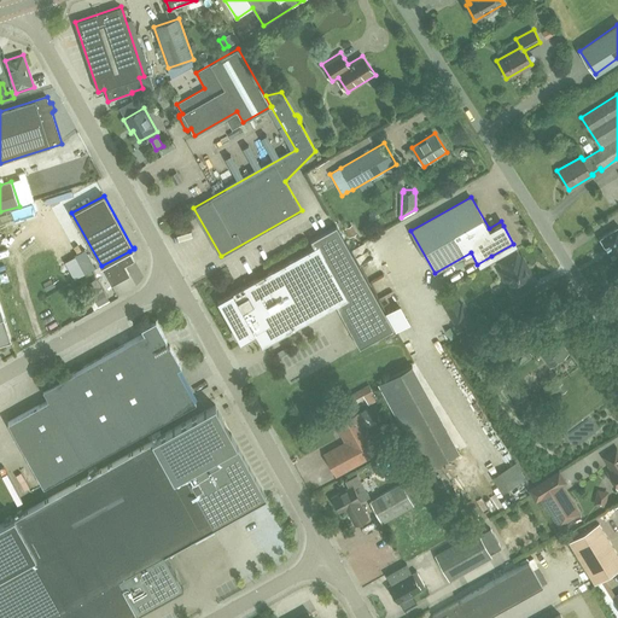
[(222,298),(217,301),(242,343),(256,334),(262,347),(337,304),(343,315),(360,347),(394,328),(386,314),(378,299),(337,226),(312,240),(315,246),(233,292),(222,298)]
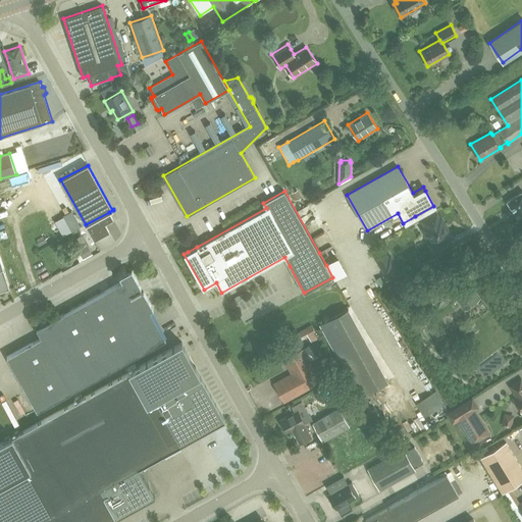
[(521,191),(507,201),(520,222),(521,221),(521,191)]
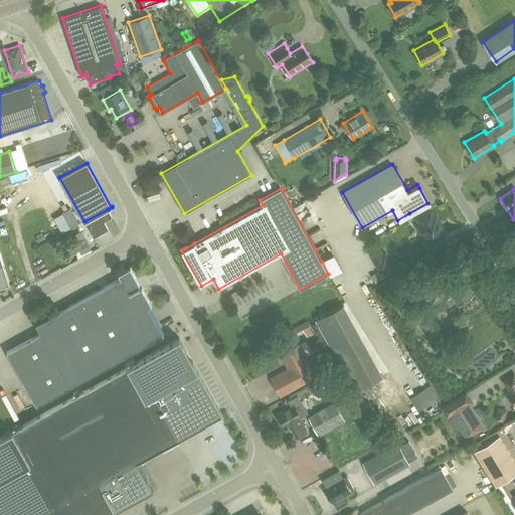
[(83,221),(94,238),(109,229),(105,221),(113,217),(108,209),(84,221),(83,221)]
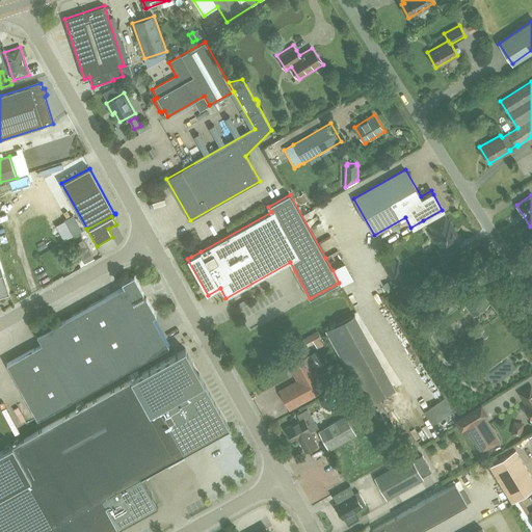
[(448,223),(445,218),(431,225),(434,231),(430,233),(434,240),(436,240),(440,245),(437,245),(442,254),(460,242),(449,222),(448,223)]
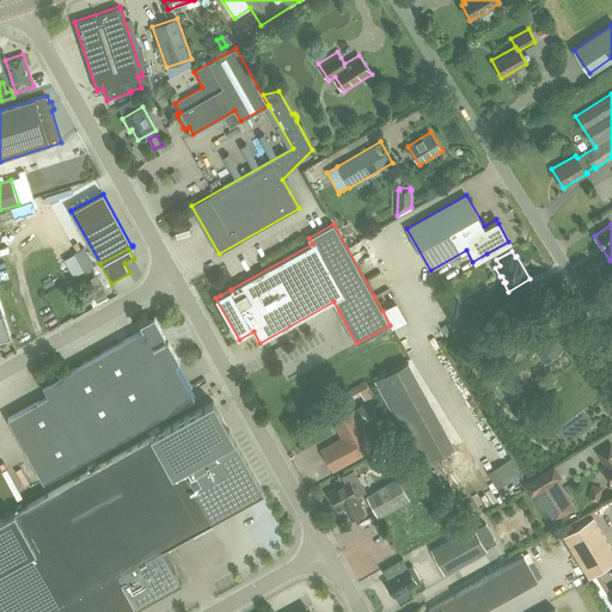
[(0,341),(12,338),(4,314),(5,314),(0,301),(0,341)]
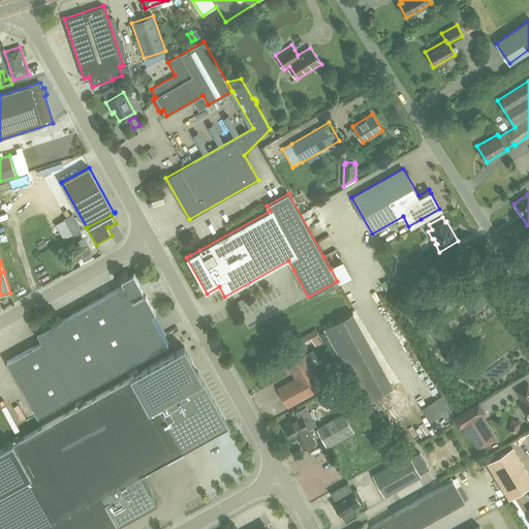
[(145,297),(142,292),(143,291),(133,274),(121,281),(124,285),(37,334),(41,342),(7,362),(37,417),(167,344),(160,331),(163,330),(154,314),(155,314),(146,296),(145,297)]
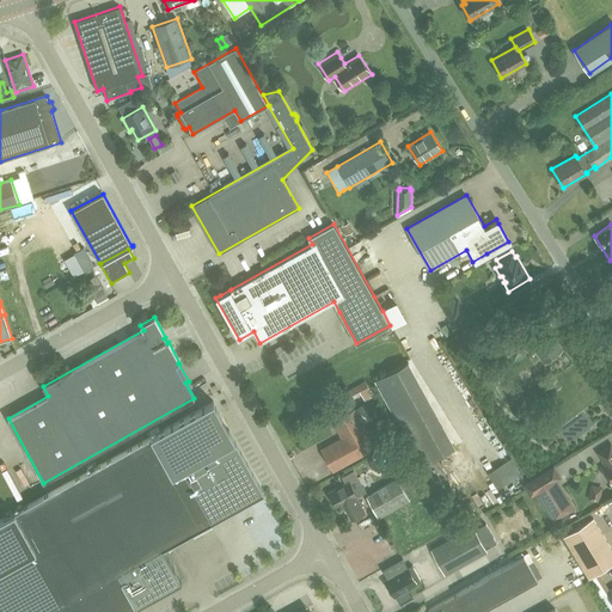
[(496,349),(508,342),(500,330),(488,337),(496,349)]
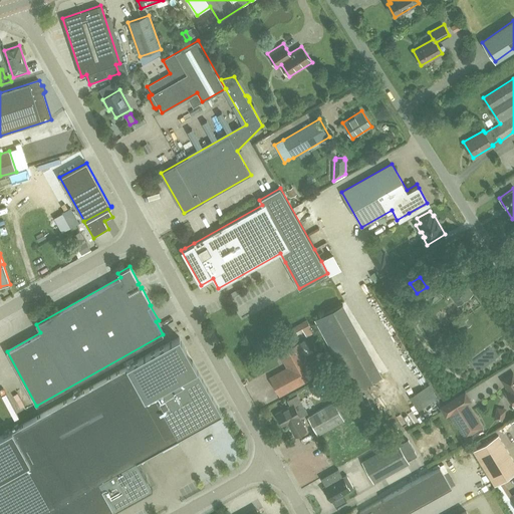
[(458,305),(473,294),(461,278),(446,289),(458,305)]
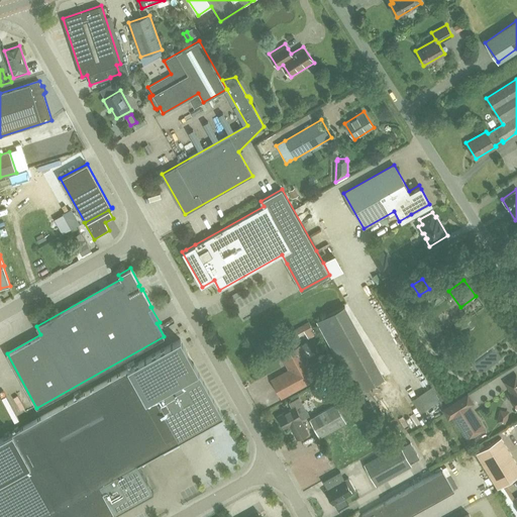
[(435,305),(445,297),(439,290),(429,297),(435,305)]
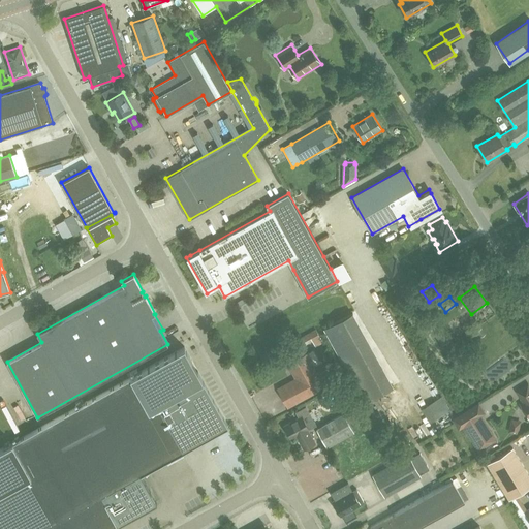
[(323,342),(316,329),(299,338),(304,346),(312,341),(315,346),(323,342)]
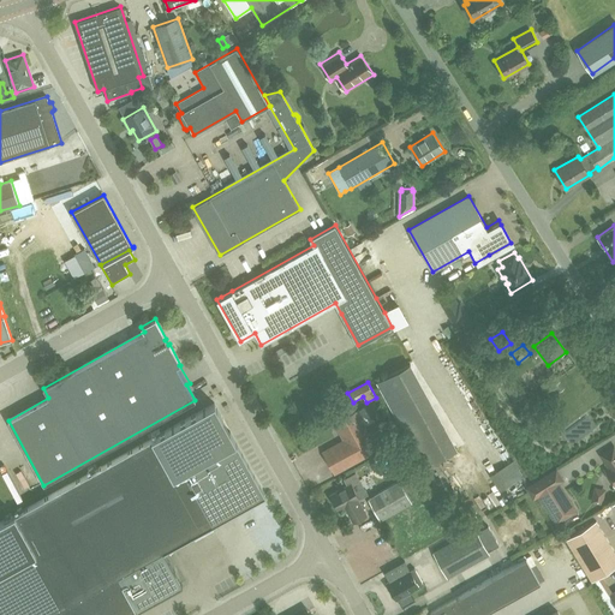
[(514,382),(506,389),(514,401),(524,395),(514,382)]
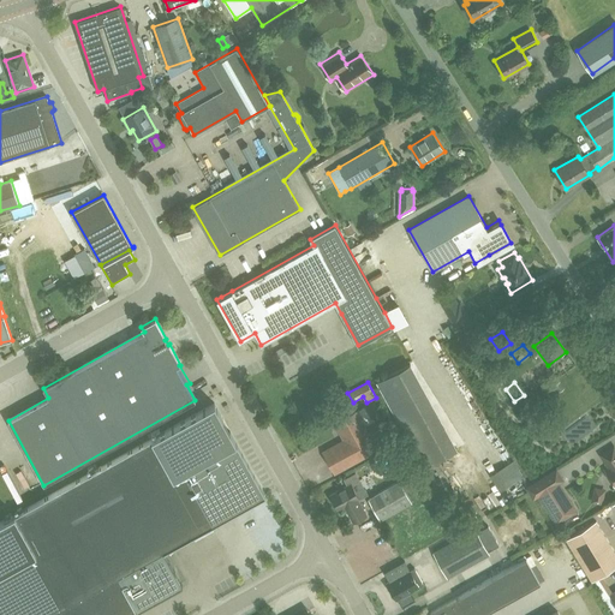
[(335,472),(377,449),(357,412),(335,423),(344,440),(323,452),(335,472)]
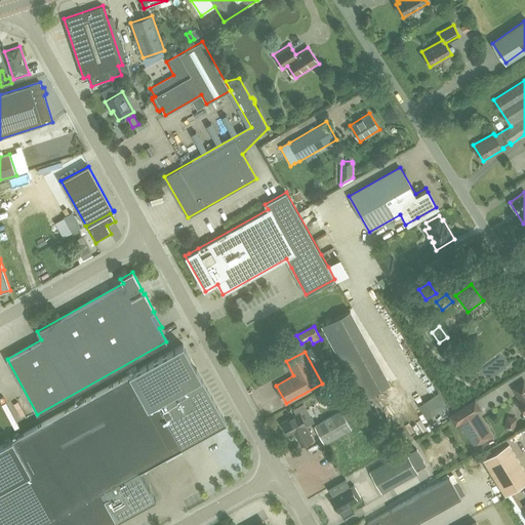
[(12,439),(0,445),(0,524),(104,524),(116,519),(117,521),(156,499),(139,470),(182,447),(138,369),(12,439)]
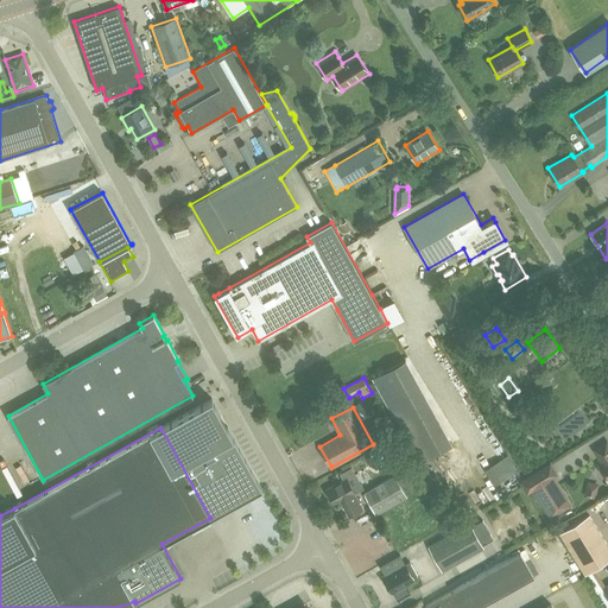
[(607,443),(607,442),(594,449),(602,462),(599,464),(607,479),(607,443)]
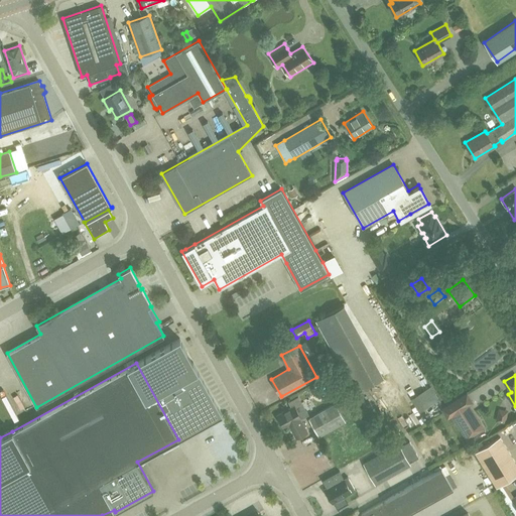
[(452,416),(466,440),(485,428),(471,404),(474,402),(468,392),(441,408),(447,419),(452,416)]
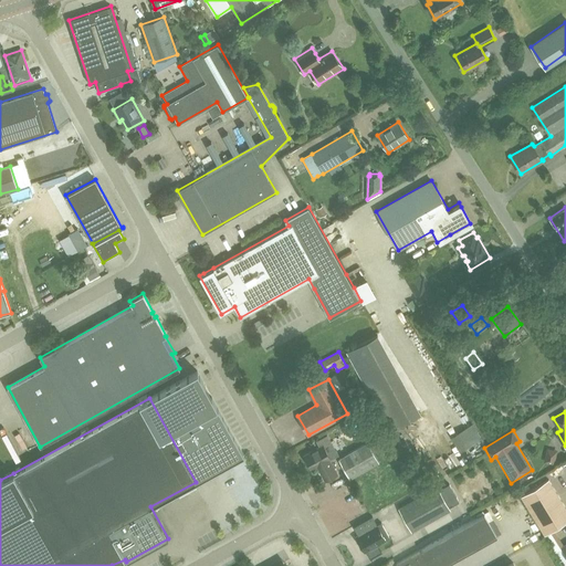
[(349,478),(379,461),(368,442),(338,459),(349,478)]
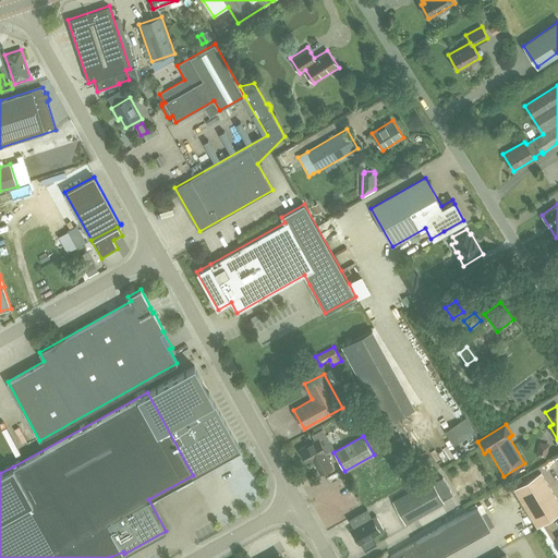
[(318,438),(300,449),(307,462),(313,459),(320,473),(332,466),(325,452),(326,451),(318,438)]
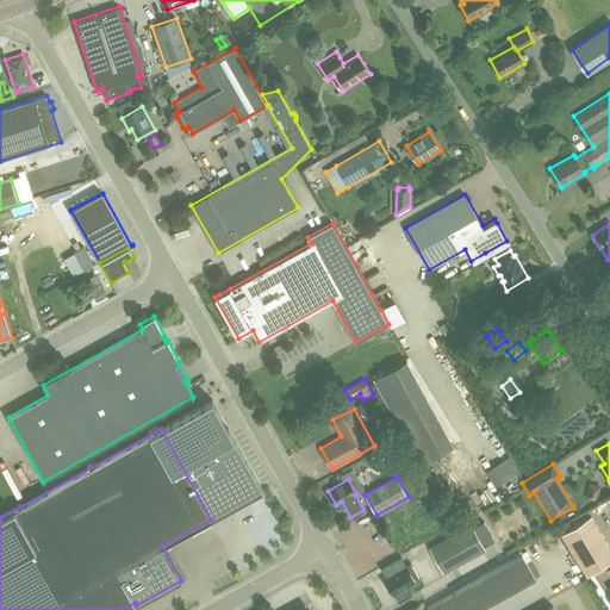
[(597,500),(601,485),(590,483),(586,498),(597,500)]
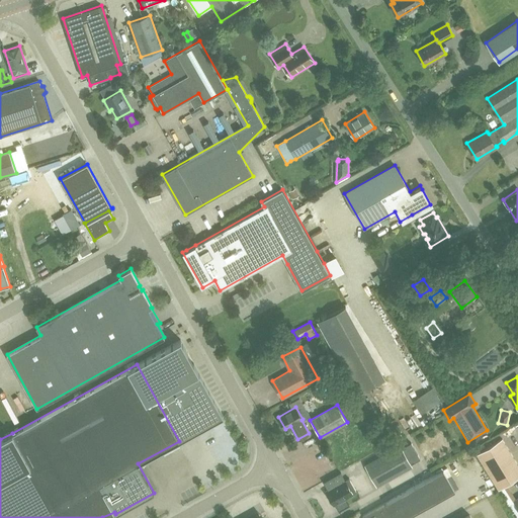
[(499,489),(517,476),(517,463),(502,439),(478,454),(499,489)]
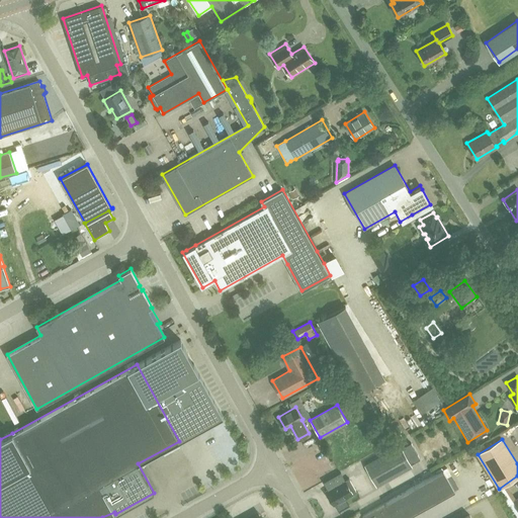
[(365,464),(377,486),(413,466),(411,463),(420,458),(411,442),(402,447),(401,445),(365,464)]
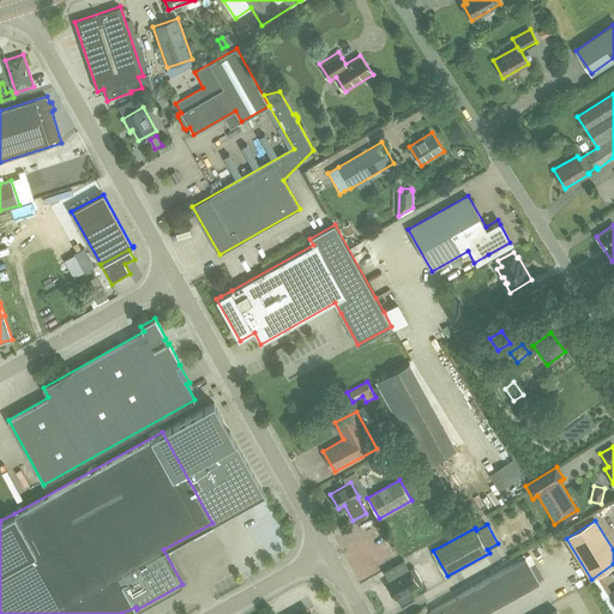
[(482,613),(540,582),(525,557),(431,611),(432,613),(482,613)]
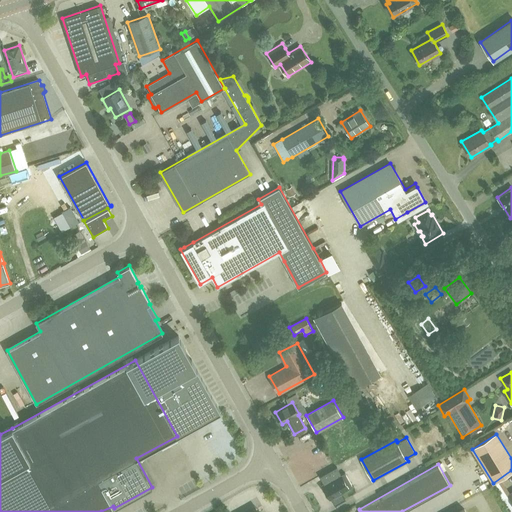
[(336,467),(319,476),(324,484),(323,485),(330,499),(331,499),(342,493),(353,486),(345,472),(341,475),(336,467)]
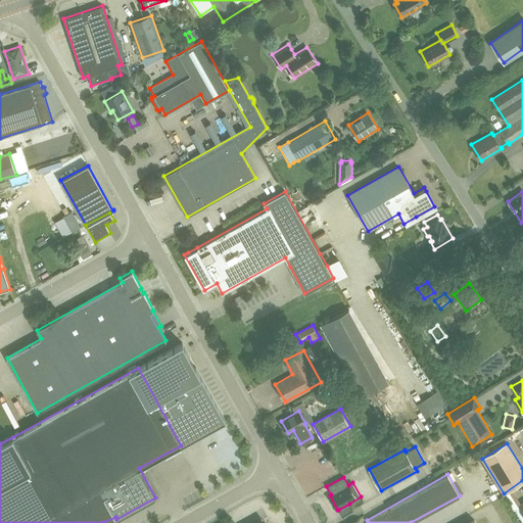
[(522,522),(522,504),(522,505),(513,489),(503,495),(519,522),(522,522)]
